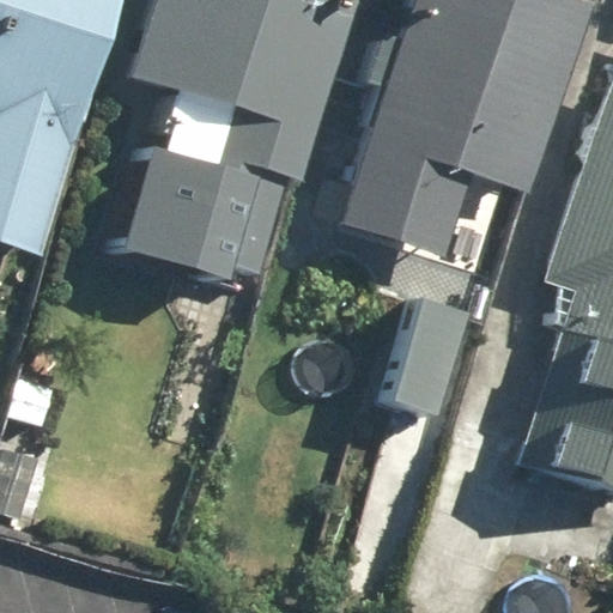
[(0,0),(0,243),(42,258),(123,0),(0,0)]
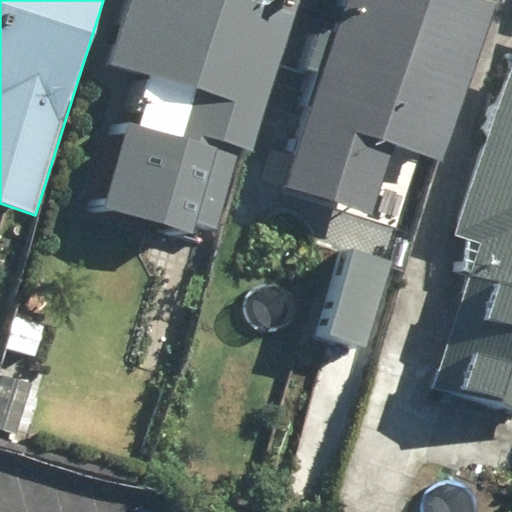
[(197,221),(217,227),(242,147),(254,151),(300,0),(128,0),(108,63),(151,77),(143,101),(153,104),(145,130),(132,126),(106,207),(193,234),(197,221)]
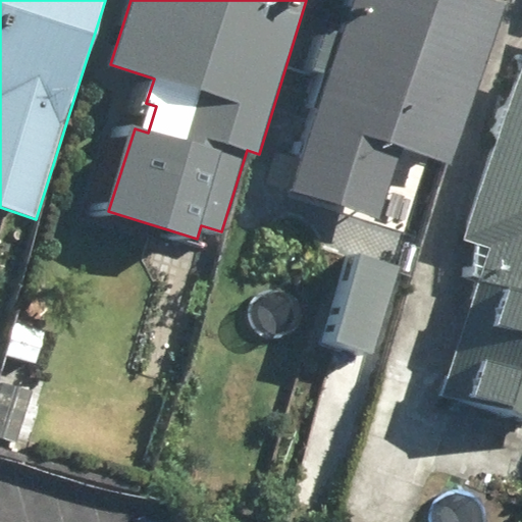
[(356,0),(294,192),(380,219),(403,150),(453,166),(507,3),(498,0),(356,0)]
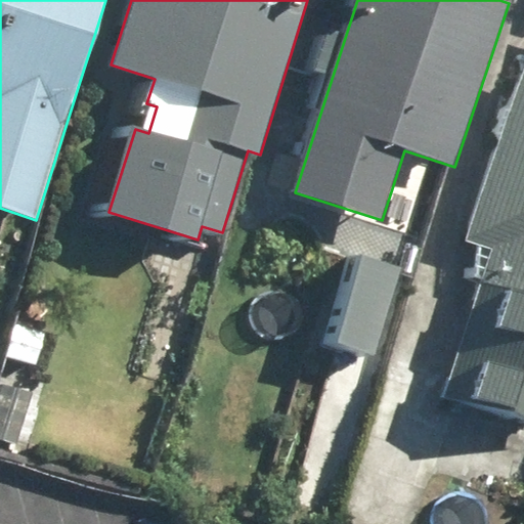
[(523,69),(465,241),(494,251),(444,396),(523,424),(523,69)]
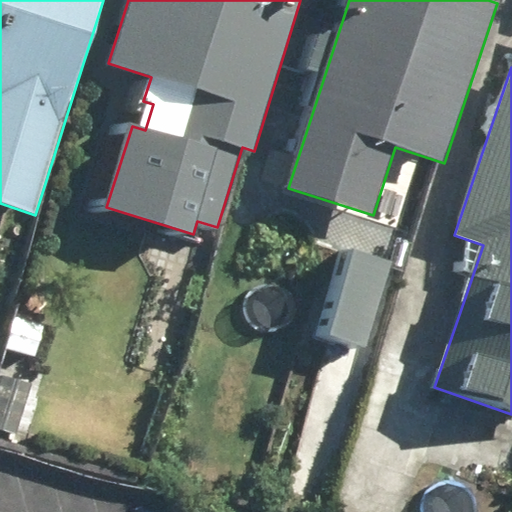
[(397,263),(351,249),(325,335),(371,349),(397,263)]
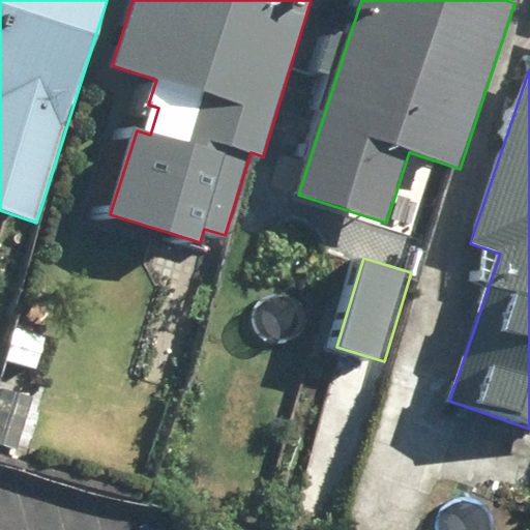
[(0,387),(0,448),(6,451),(24,394),(0,387)]
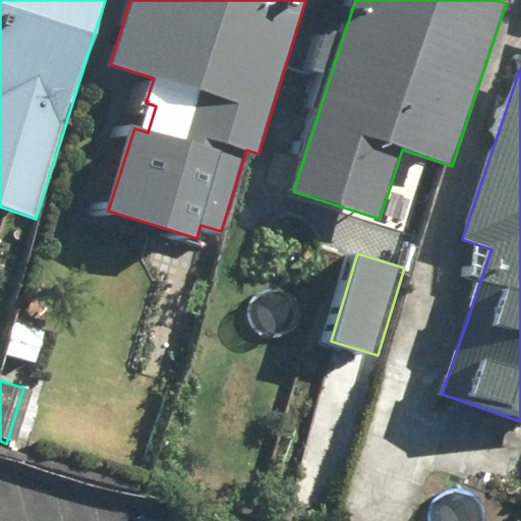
All buildings are outlined.
